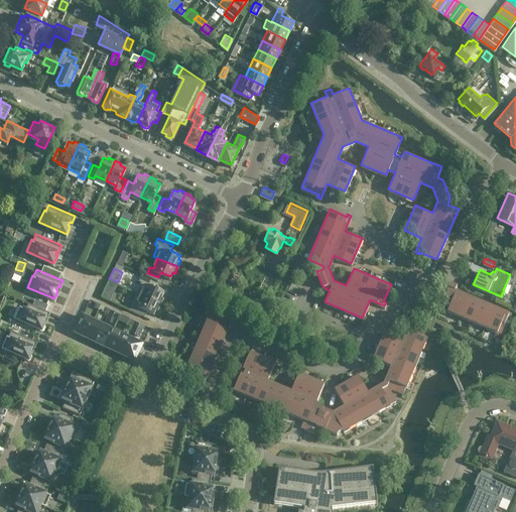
[(137,291),(162,301),(164,295),(162,294),(164,290),(154,285),(156,280),(141,273),(138,279),(141,280),(137,291)]
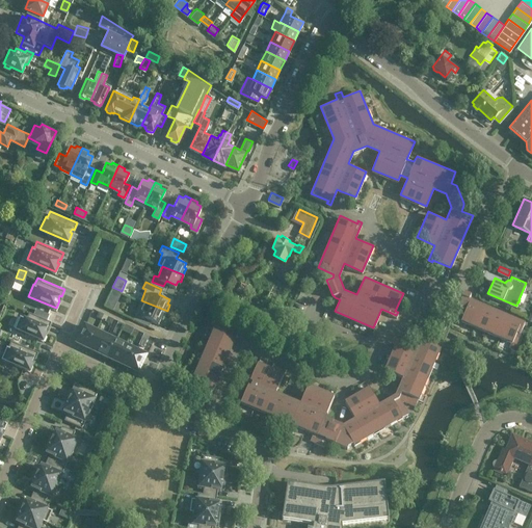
[(515,341),(525,321),(469,297),(471,293),(464,290),(453,315),(512,341),(512,340),(515,341)]
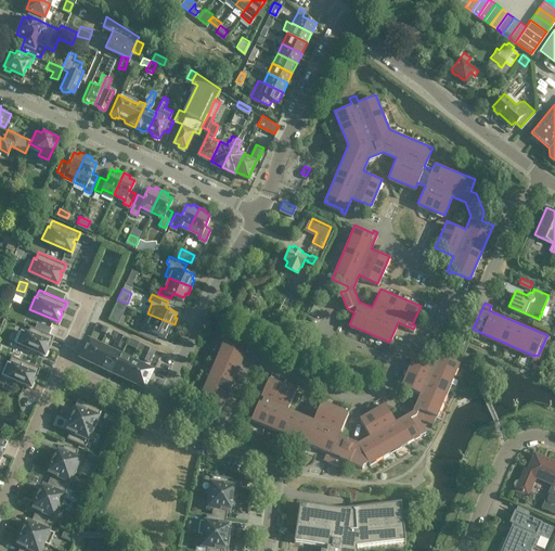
[(142,324),(143,325),(141,332),(153,336),(156,331),(167,335),(169,330),(171,331),(175,324),(147,314),(142,324)]
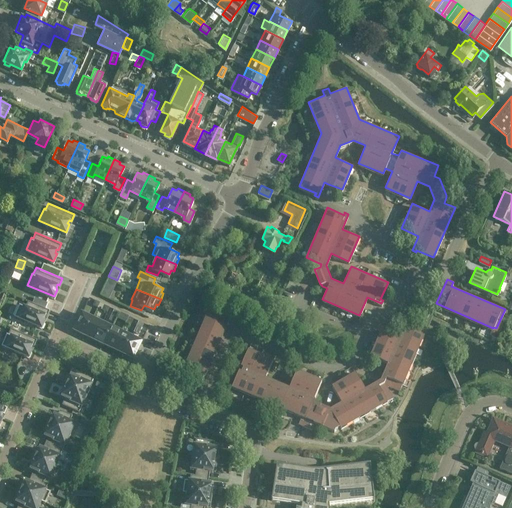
[(35,294),(32,301),(46,307),(49,300),(35,294)]
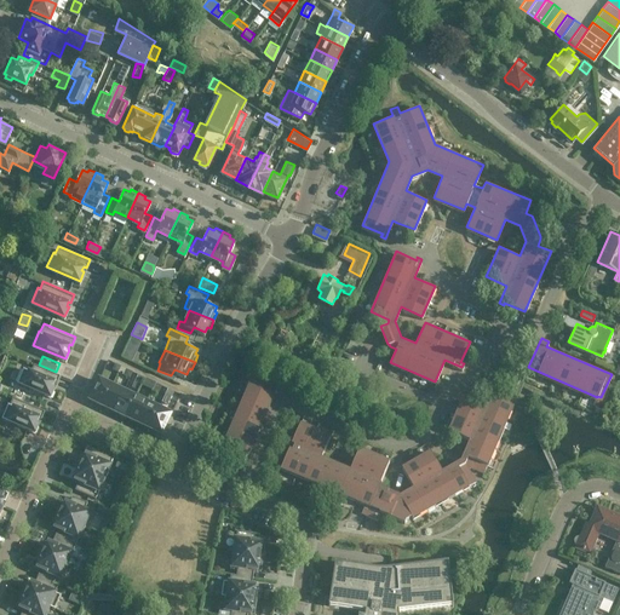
[(23,366),(17,380),(50,395),(55,385),(52,384),(53,380),(56,381),(59,373),(34,362),(30,369),(23,366)]
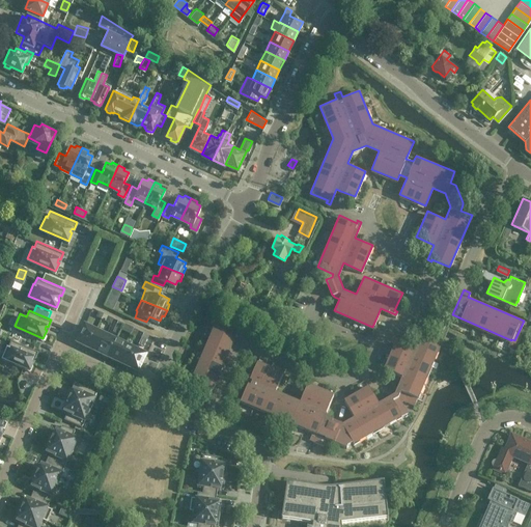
[(218,319),(216,322),(194,373),(191,382),(204,388),(202,392),(210,394),(238,328),(218,319)]
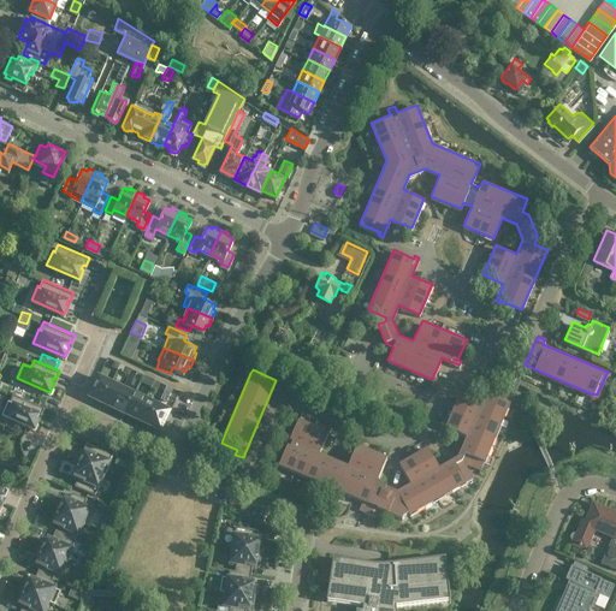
[(144,373),(141,379),(152,385),(155,378),(144,373)]
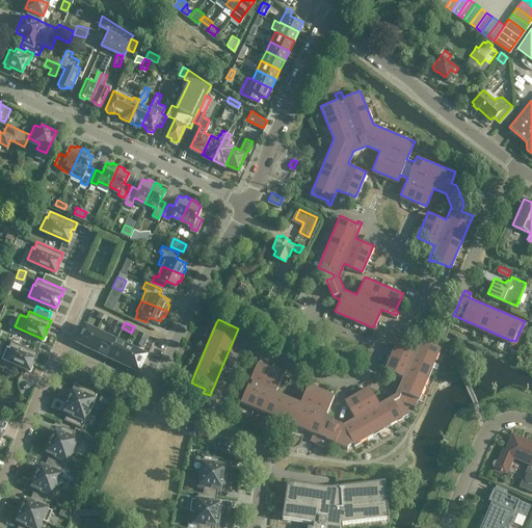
[(85,323),(77,340),(87,345),(95,328),(85,323)]
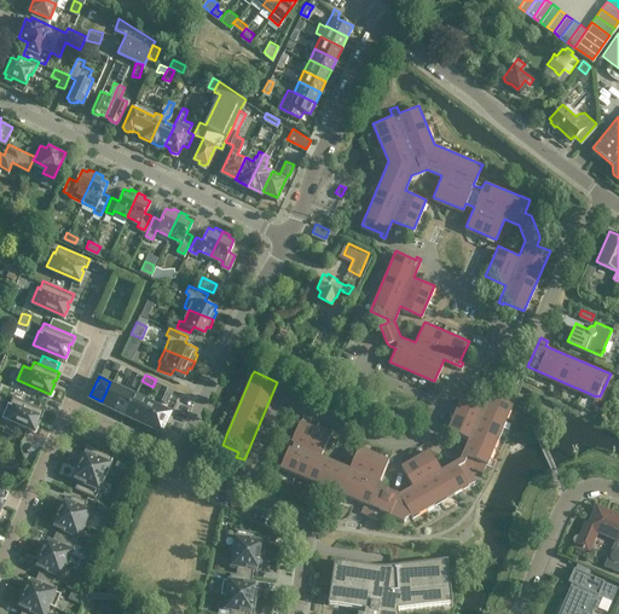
[(102,401),(113,407),(122,387),(110,382),(102,401)]
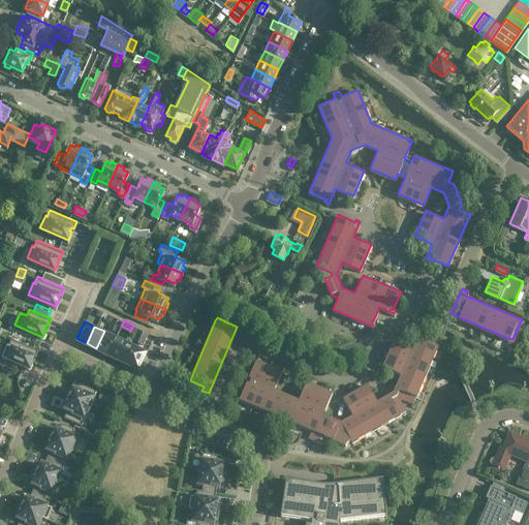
[(96,348),(106,352),(115,336),(104,331),(96,348)]
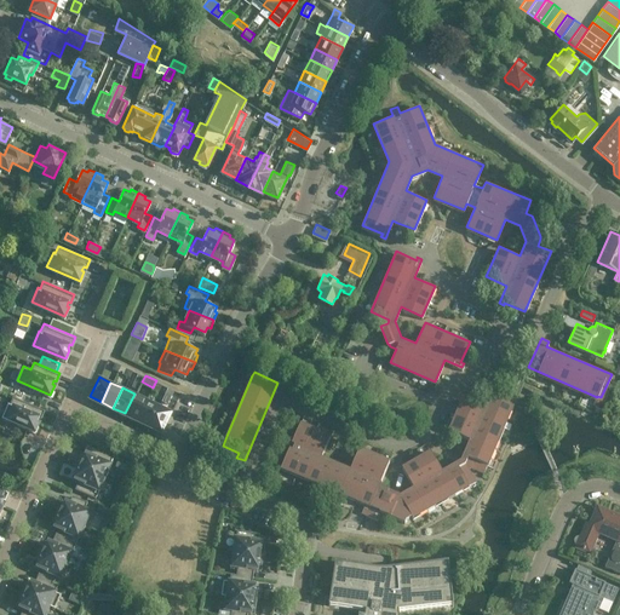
[(471,465),(484,470),(487,463),(488,463),(514,403),(492,394),(494,391),(491,390),(482,407),(461,398),(448,429),(469,437),(463,453),(460,458),(459,459),(442,469),(431,448),(402,465),(413,484),(400,493),(411,515),(412,517),(469,483),(476,478),(469,466),(471,465)]
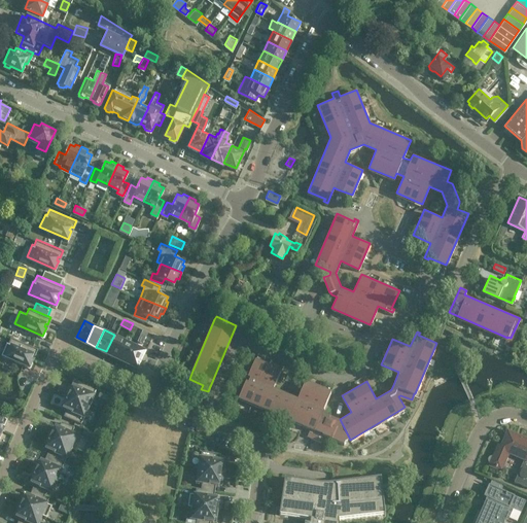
[(106,351),(116,356),(125,340),(114,335),(106,351)]
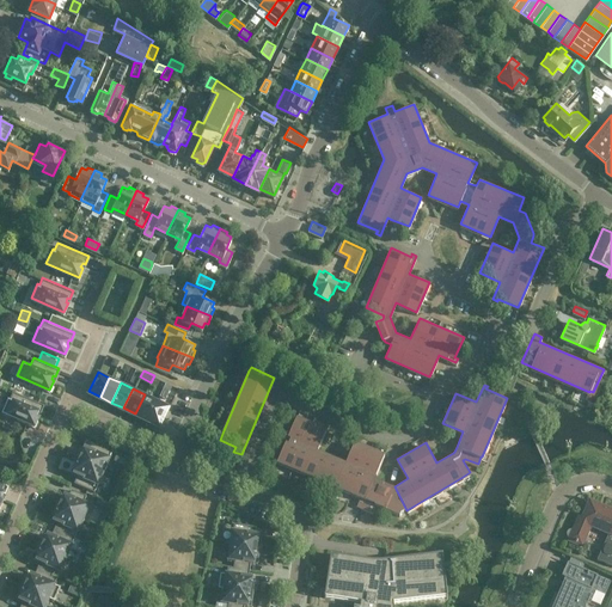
[(7,396),(1,410),(35,424),(38,415),(36,415),(38,410),(41,411),(43,403),(13,390),(10,397),(7,396)]
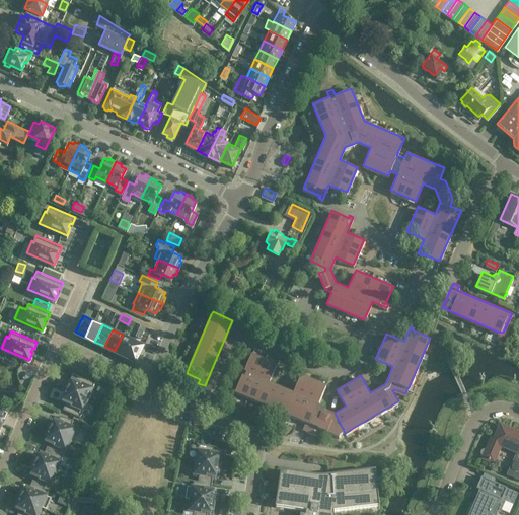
[(123,335),(115,351),(125,356),(133,340),(123,335)]
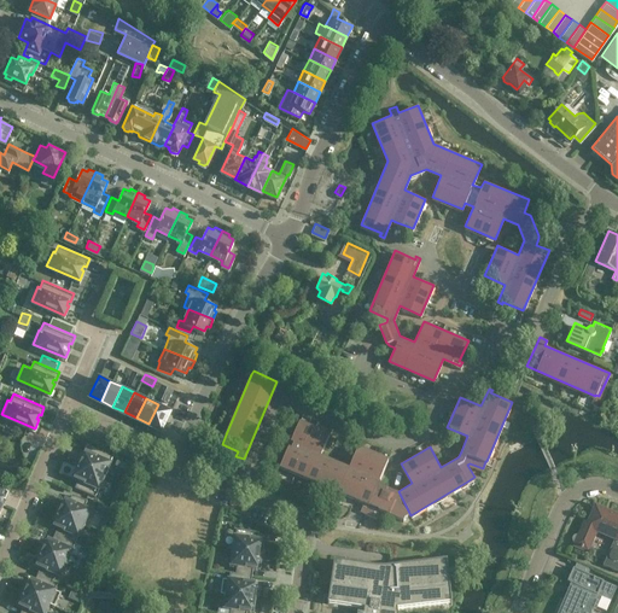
[(161,430),(170,409),(158,404),(149,424),(161,430)]
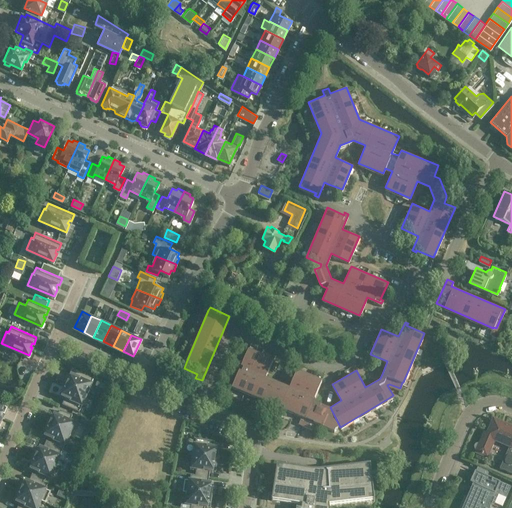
[(266,375),(271,363),(273,358),(248,347),(241,363),(236,361),(234,367),(239,369),(232,385),(293,411),(295,412),(304,416),(301,422),(310,426),(313,420),(334,429),(335,427),(339,425),(330,407),(321,403),(316,401),(314,396),(320,383),(322,379),(296,368),(294,373),(289,385),(266,375)]
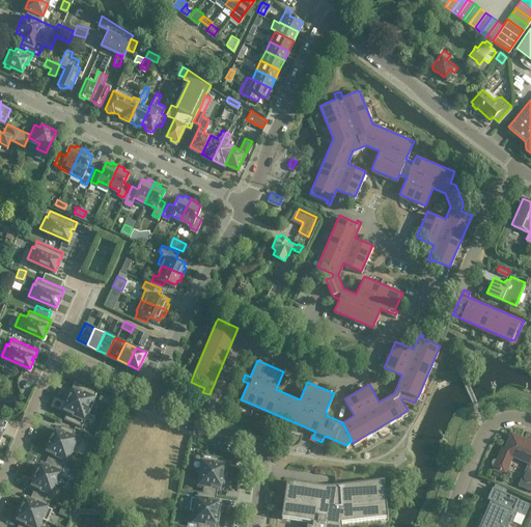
[(66,397),(89,408),(94,395),(93,395),(96,389),(79,382),(77,388),(74,387),(73,391),(70,390),(66,397)]
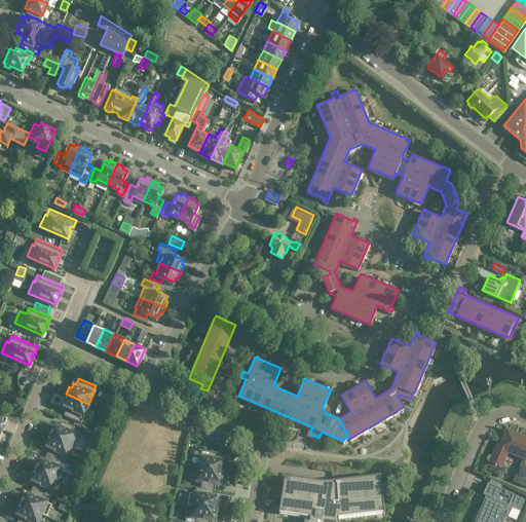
[(88,404),(66,394),(64,401),(66,402),(64,406),(66,407),(64,413),(80,420),(83,414),(88,404)]
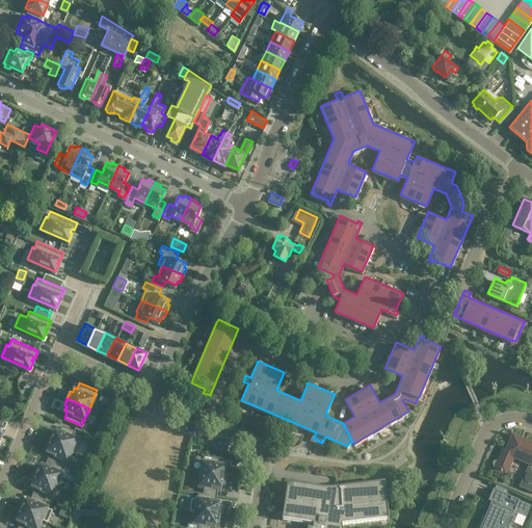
[(50,439),(72,449),(77,438),(72,436),(75,429),(61,423),(59,429),(56,428),(55,433),(52,432),(50,439)]
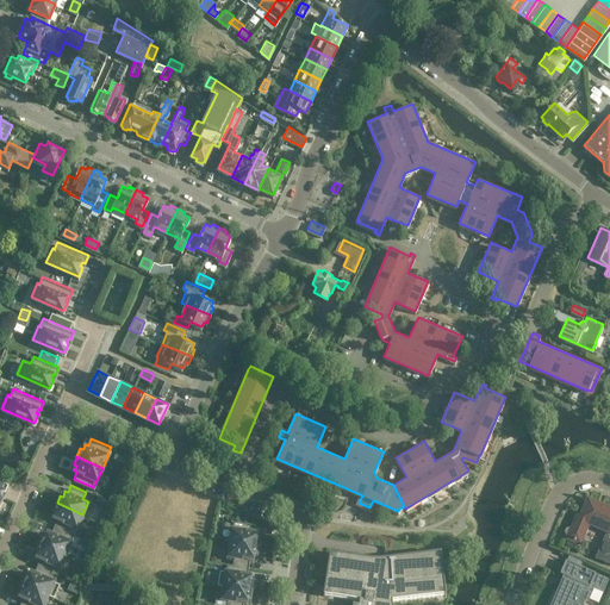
[(577,515),(574,518),(572,524),(570,524),(567,524),(565,525),(565,528),(565,530),(566,532),(565,536),(579,542),(582,534),(589,519),(607,528),(595,555),(609,561),(609,505),(589,497),(579,516),(577,515)]
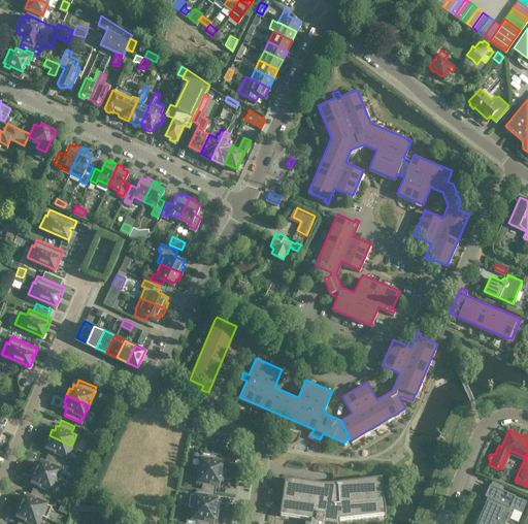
[(71,446),(50,435),(46,443),(48,444),(46,448),(48,449),(46,455),(64,462),(66,456),(67,457),(71,446)]
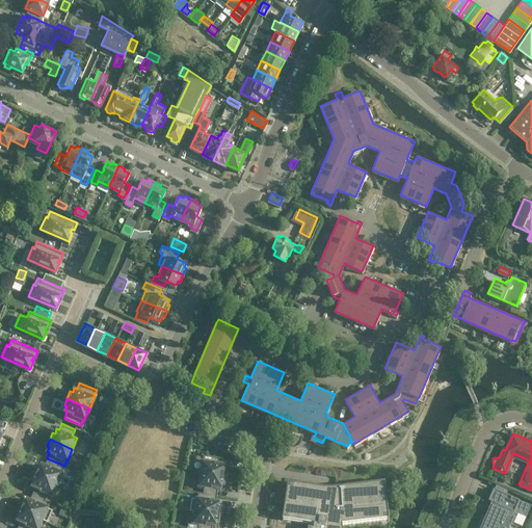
[(201,472),(224,476),(225,469),(223,468),(223,464),(221,463),(222,456),(204,453),(203,460),(202,460),(201,472)]
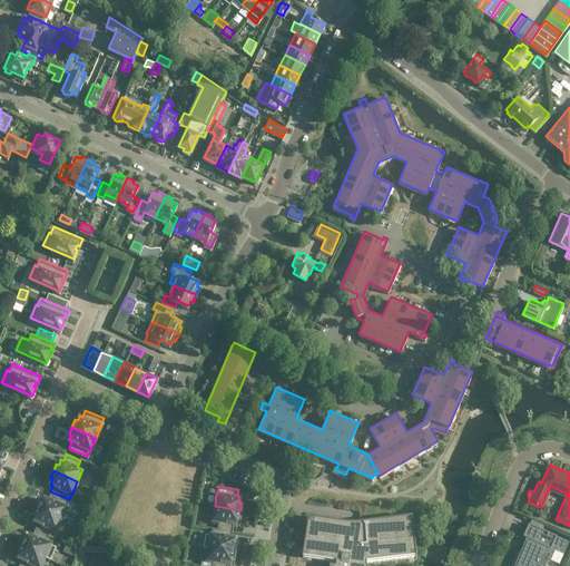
[(69,499),(50,491),(48,497),(45,496),(42,501),(40,500),(37,507),(61,518),(67,506),(66,506),(69,499)]
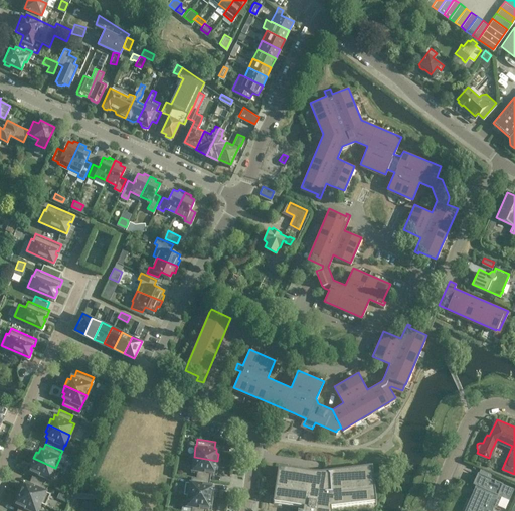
[(217,461),(194,457),(192,469),(197,470),(196,476),(209,478),(210,472),(213,472),(213,468),(216,468),(217,461)]
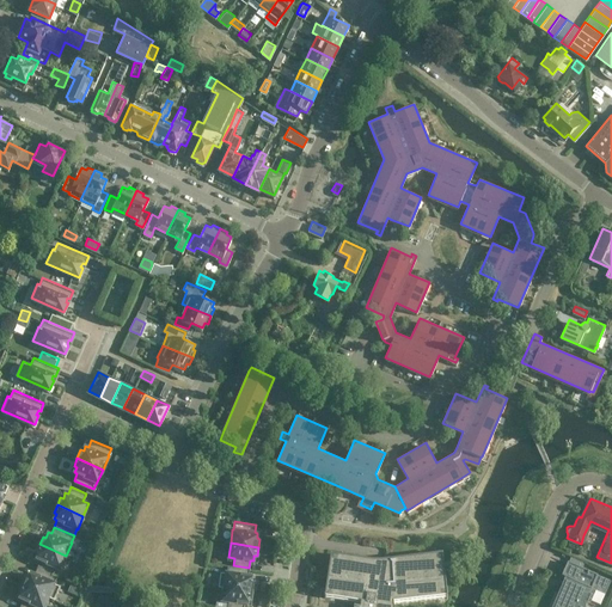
[(66,556),(40,544),(36,552),(40,553),(37,558),(40,559),(37,566),(51,572),(55,565),(60,568),(66,556)]
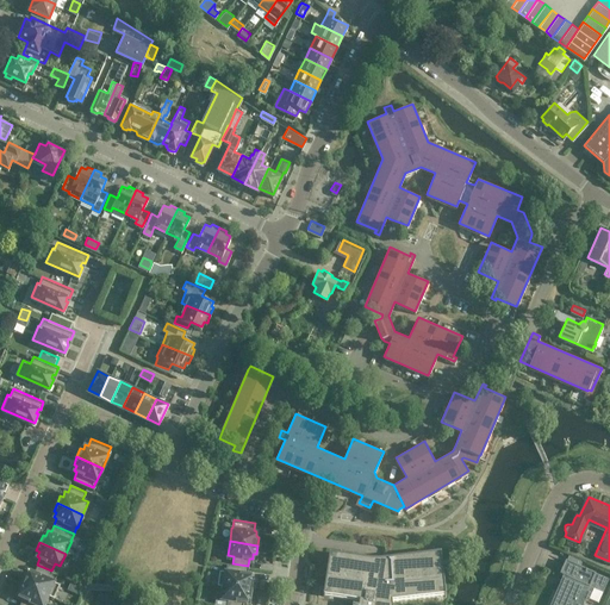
[(553,604),(582,604),(585,598),(587,599),(589,596),(598,599),(608,577),(579,563),(582,557),(568,553),(560,572),(568,575),(562,591),(558,588),(551,604),(553,604)]
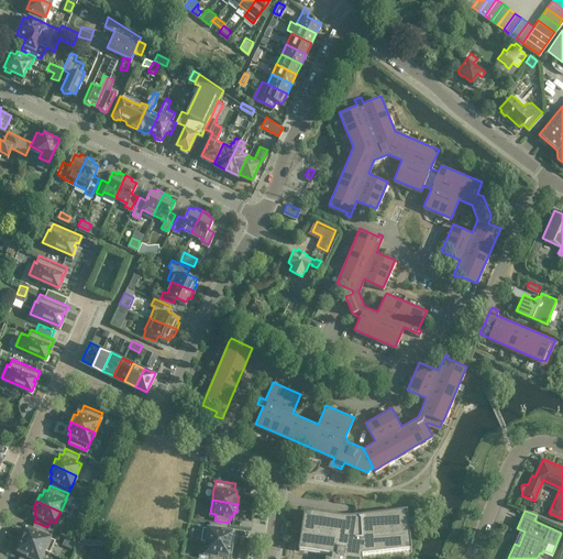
[(407,514),(354,521),(355,523),(354,523),(353,523),(352,523),(350,523),(349,523),(348,523),(346,523),(345,523),(344,523),(343,523),(342,523),(341,523),(340,523),(339,523),(338,523),(339,521),(304,515),(298,555),(299,555),(331,558),(363,558),(409,554),(410,554),(411,554),(407,514)]
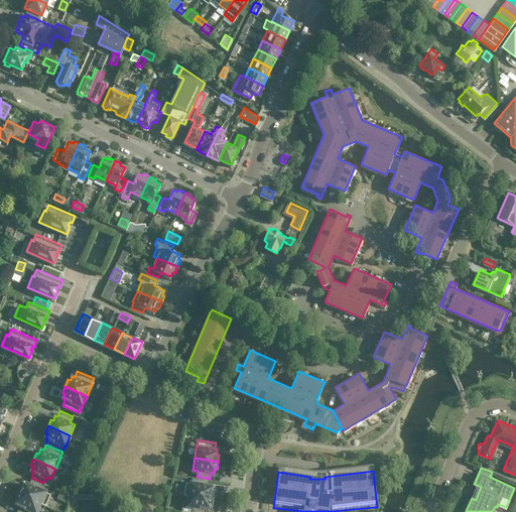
[(188,494),(213,497),(214,490),(211,490),(212,485),(209,485),(210,479),(197,477),(191,476),(190,482),(185,481),(183,494),(188,494)]
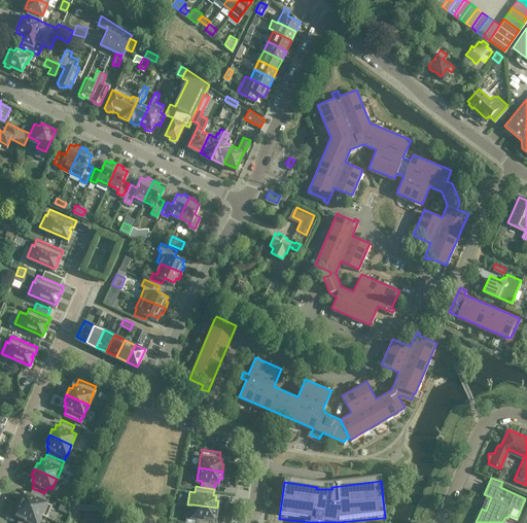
[(44,493),(32,488),(29,494),(27,493),(25,497),(23,496),(20,502),(41,513),(46,515),(51,503),(46,500),(49,495),(44,493)]
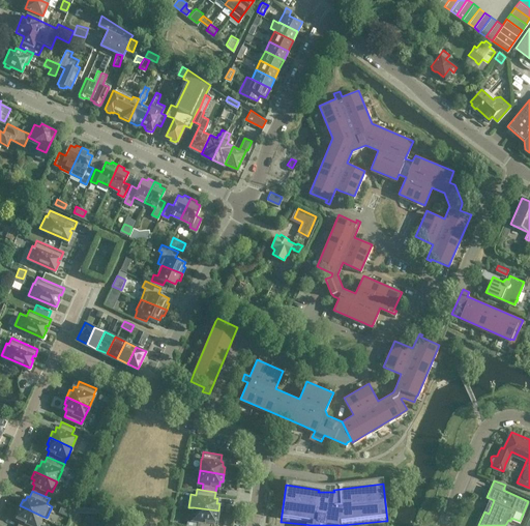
[(17,525),(19,525),(31,525),(32,525),(34,525),(36,525),(41,516),(20,505),(17,513),(19,514),(17,518),(20,519),(17,525)]
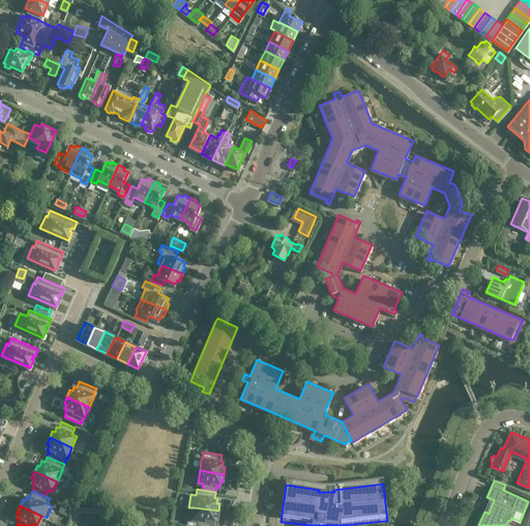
[(196,525),(210,525),(211,522),(213,523),(214,518),(217,519),(218,510),(194,507),(192,520),(198,520),(196,525)]
